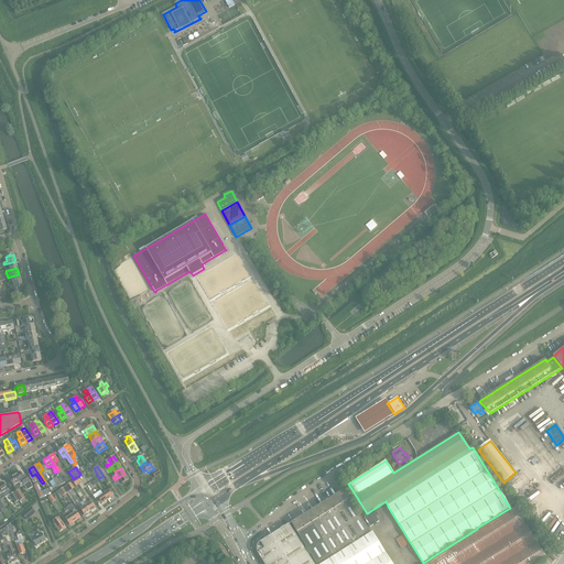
[(17,474),(14,475),(19,483),(22,481),(24,486),(25,485),(29,490),(32,487),(31,483),(26,476),(24,478),(20,472),(18,474),(17,474)]
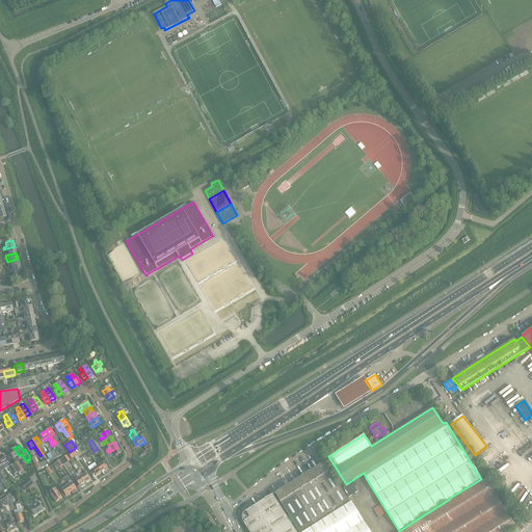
[(117,447),(108,453),(110,456),(112,454),(111,453),(112,452),(115,456),(122,453),(117,447)]
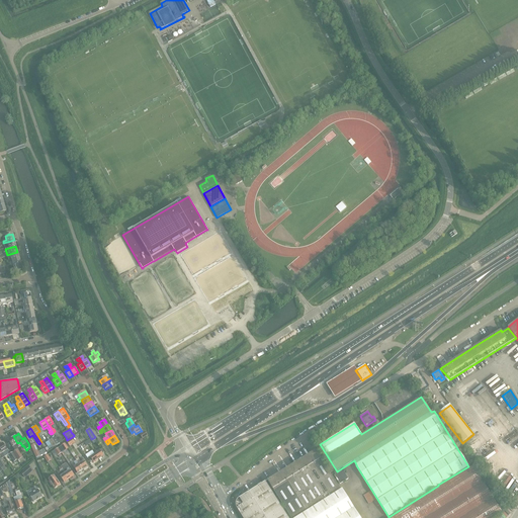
[(17,443),(13,436),(10,438),(11,438),(8,440),(12,447),(15,450),(18,448),(15,445),(17,443)]
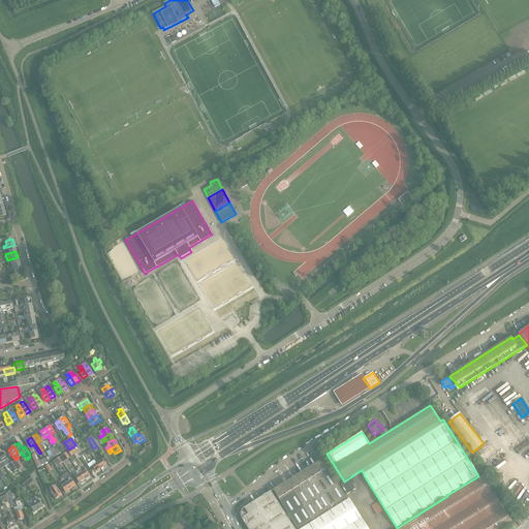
[(0,454),(0,459),(4,467),(10,463),(7,460),(3,453),(0,455),(0,454)]
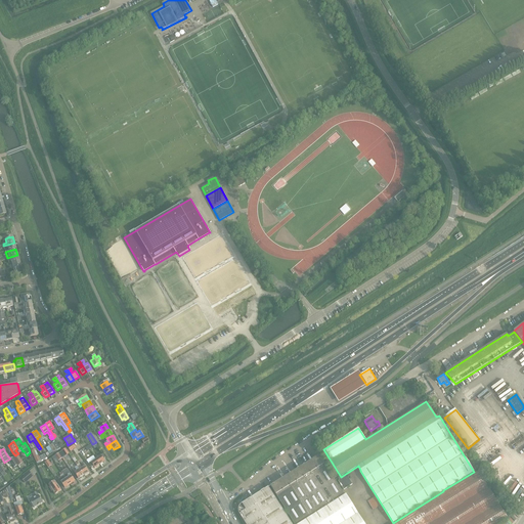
[(58,453),(62,459),(69,453),(66,448),(58,453)]
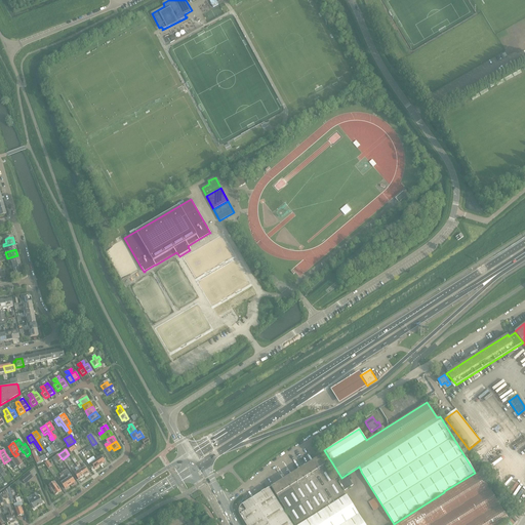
[(23,463),(17,455),(13,459),(18,467),(23,463)]
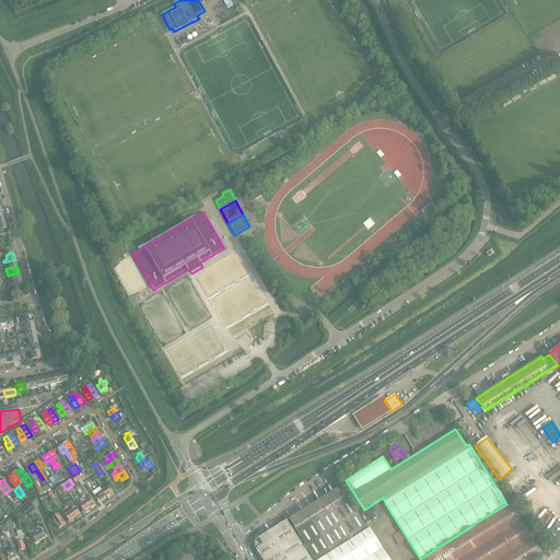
[(111,486),(103,491),(106,497),(112,492),(111,490),(112,489),(111,486)]
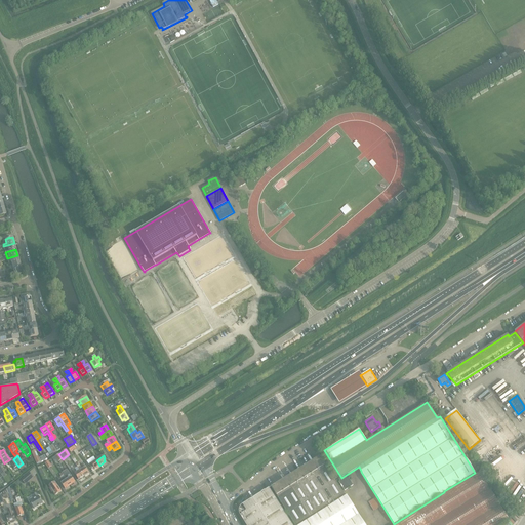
[(320,456),(313,460),(338,500),(346,496),(320,456)]
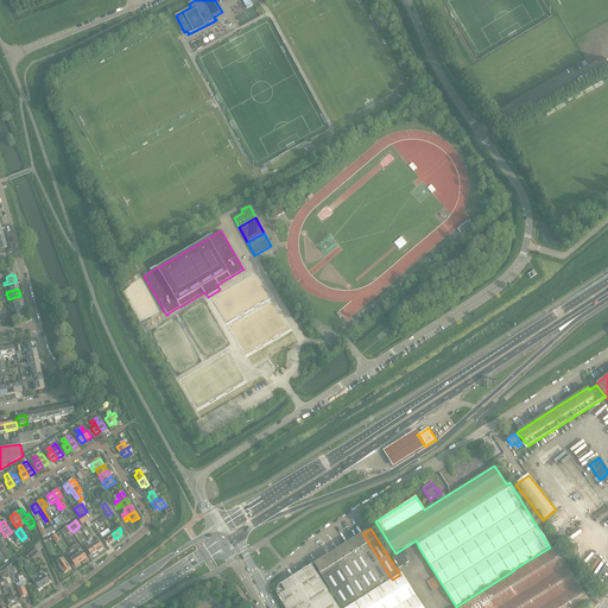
[(115,539),(112,533),(103,538),(106,542),(108,540),(111,543),(115,539)]
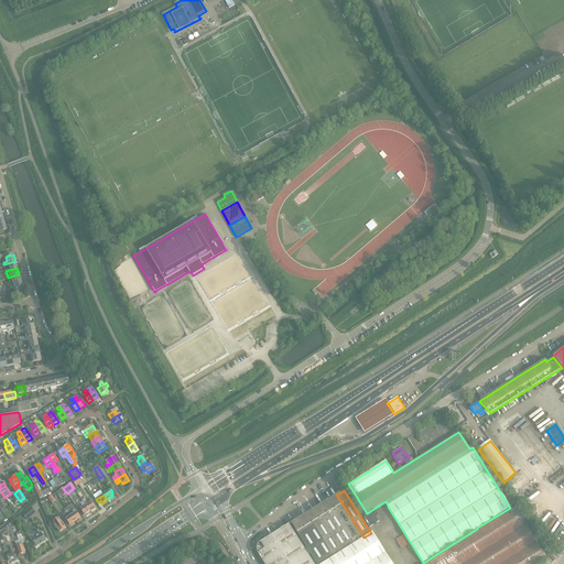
[(336,495),(328,500),(356,543),(364,538),(336,495)]
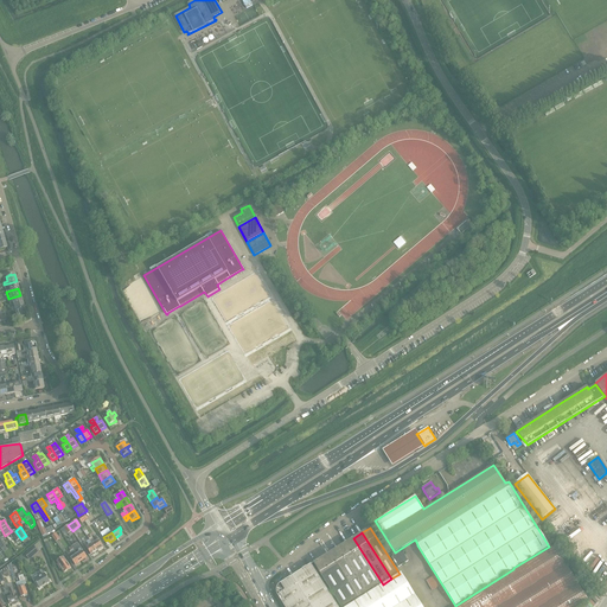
[(95,542),(93,544),(97,551),(103,547),(96,537),(93,540),(95,542)]
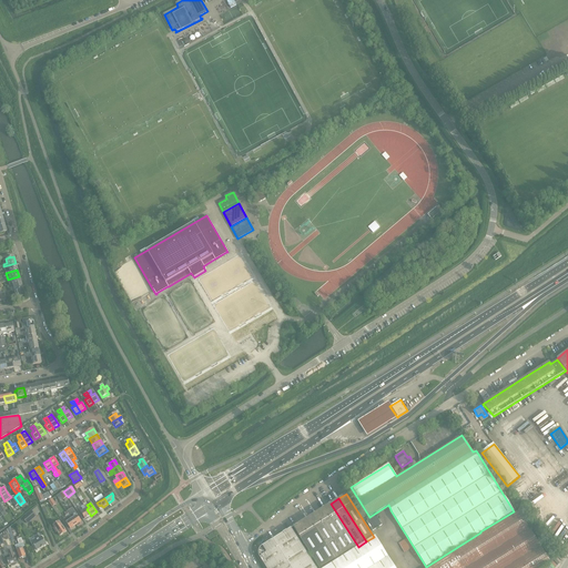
[(331,504),(324,508),(351,551),(358,547),(331,504)]
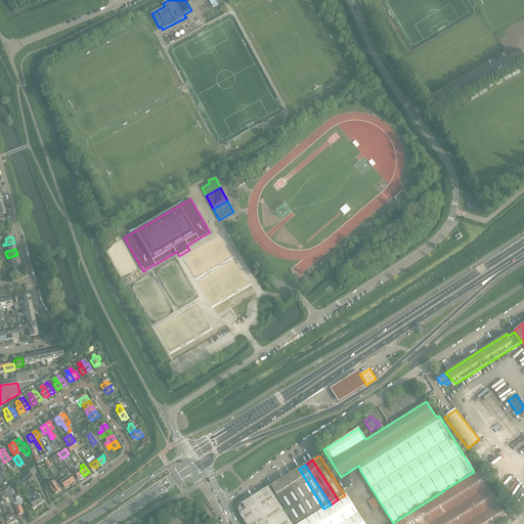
[(84,476),(80,470),(77,471),(76,469),(73,470),(79,479),(84,476)]
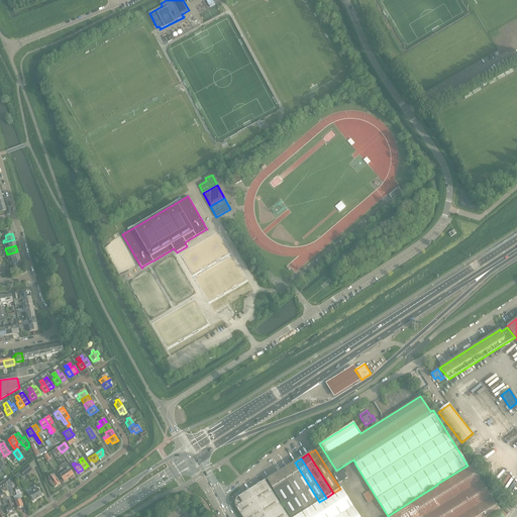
[(295,462),(288,467),(312,506),(319,502),(295,462)]
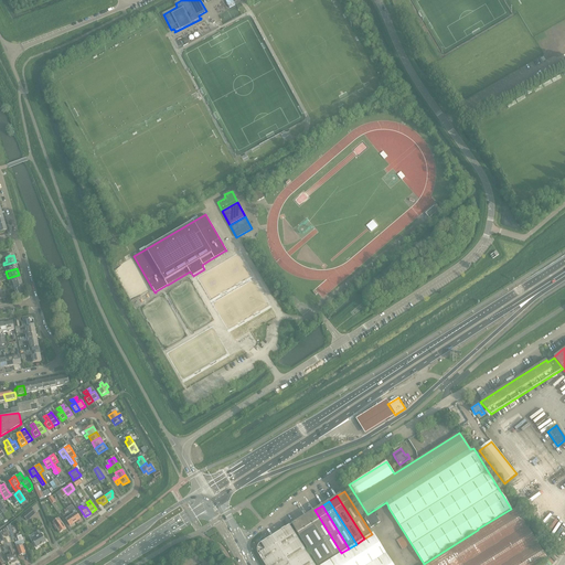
[(31,509),(23,516),(27,521),(35,514),(31,509)]
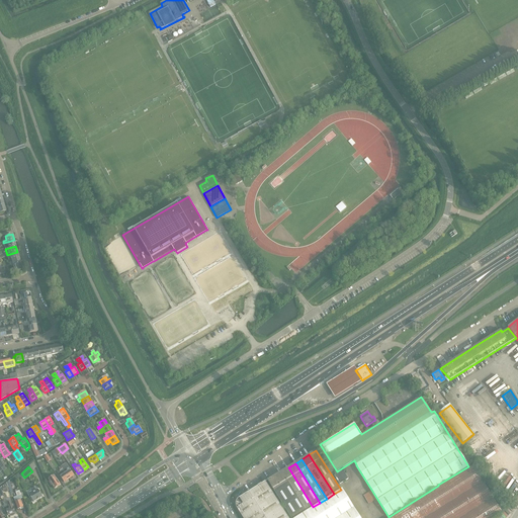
[(390,517),(495,517),(501,512),(472,466),(390,517)]
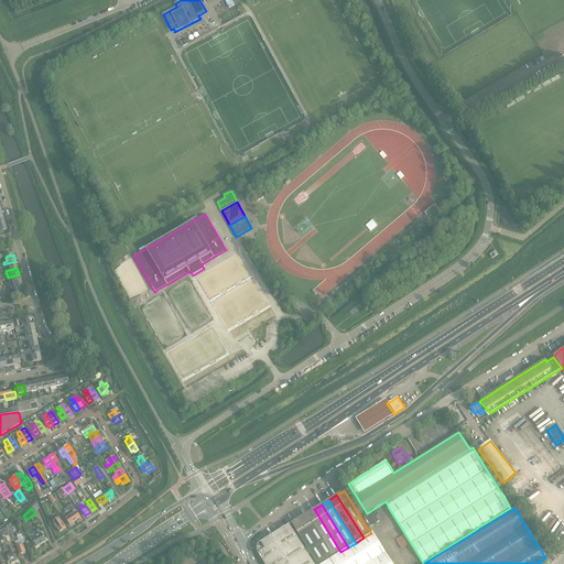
[(75,509),(69,512),(75,522),(80,518),(75,509)]
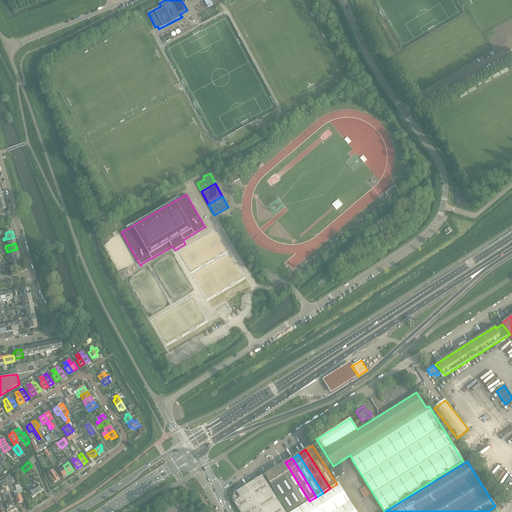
[(285,462),(278,467),(303,505),(309,501),(285,462)]
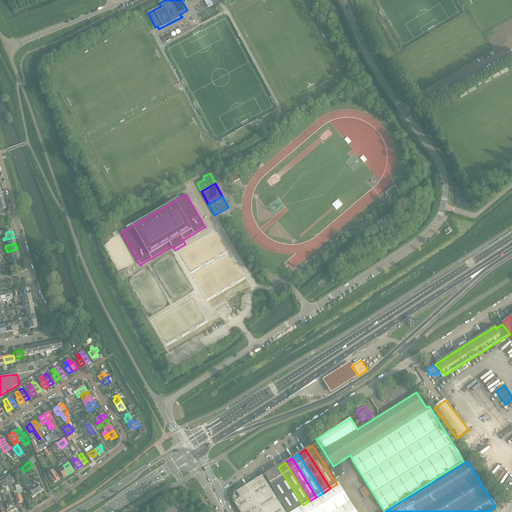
[(63,465),(62,464),(57,468),(63,477),(68,474),(63,465)]
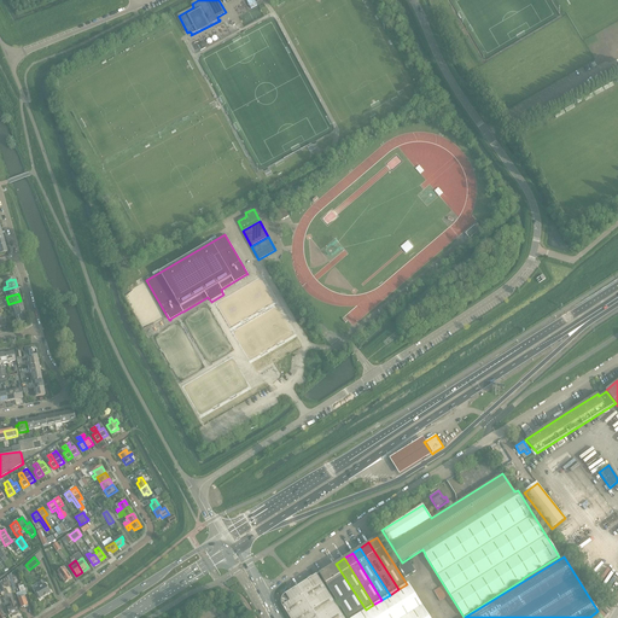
[(398,567),(406,578),(417,571),(409,561),(398,567)]
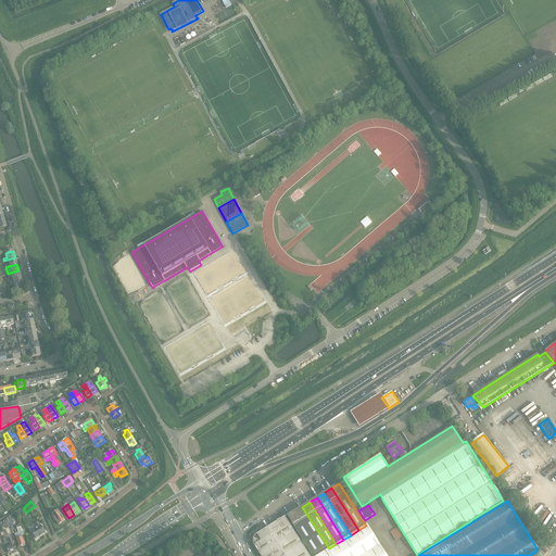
[(302,507),(287,516),(312,555),(317,555),(329,548),(302,507)]
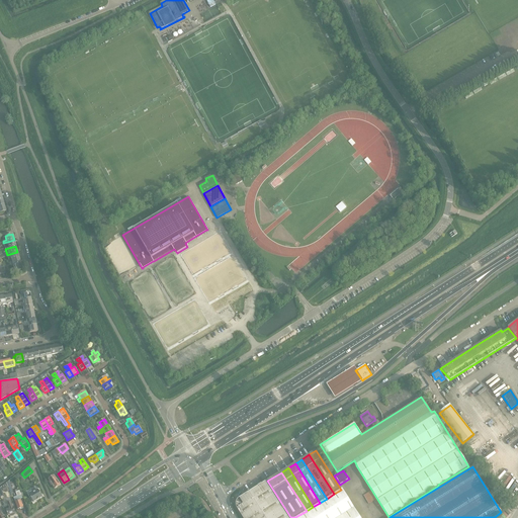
[(54,476),(49,480),(50,482),(49,482),(52,486),(55,489),(61,485),(54,476)]
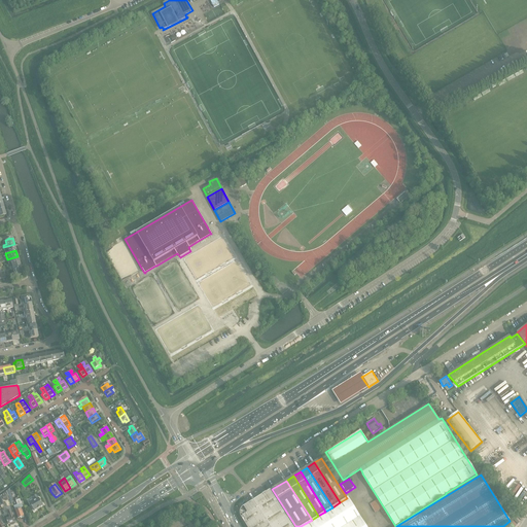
[(241,514),(242,517),(241,518),(247,526),(292,526),(270,490),(244,507),(242,511),(241,514)]
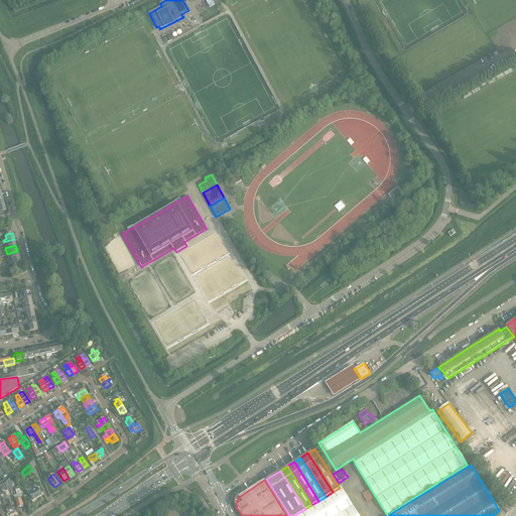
[(34,490),(29,493),(33,500),(42,495),(38,488),(37,489),(35,485),(32,487),(34,490)]
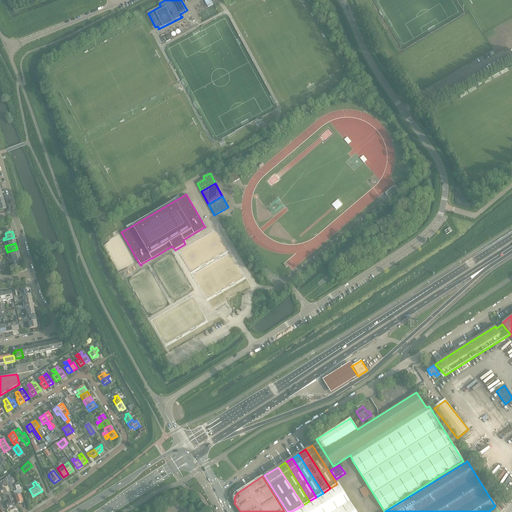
[(355,511),(338,483),(292,511),(355,511)]
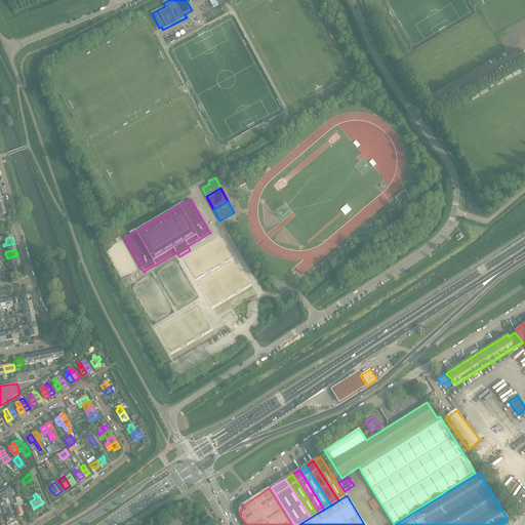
[(19,497),(16,499),(17,503),(14,505),(14,507),(18,517),(21,516),(21,517),(23,516),(23,515),(24,515),(21,506),(23,505),(22,500),(21,500),(19,497)]
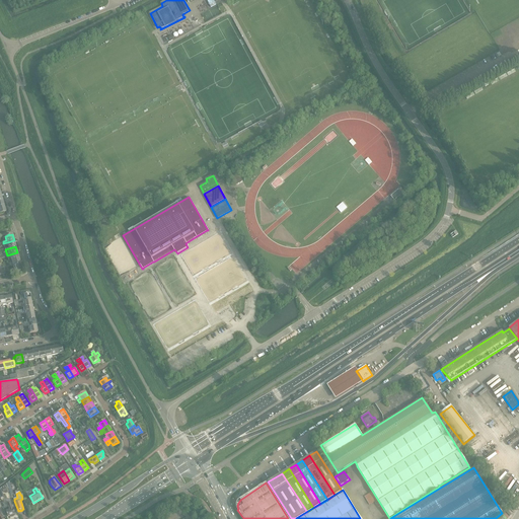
[(8,517),(11,516),(11,517),(12,517),(14,517),(15,516),(14,514),(15,514),(13,509),(12,505),(11,505),(9,499),(6,501),(9,508),(5,509),(6,511),(8,517)]
